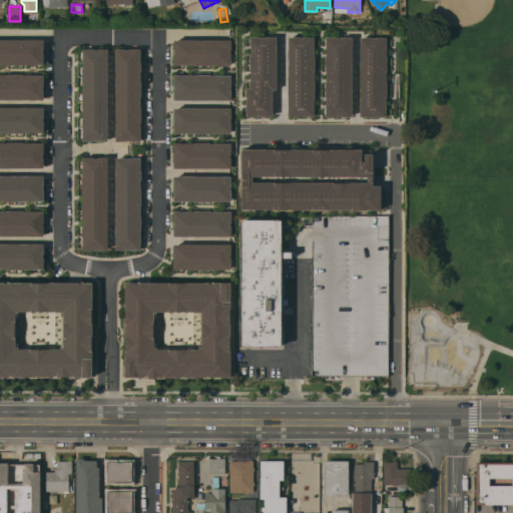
[(274,89),(274,115),(262,115),(262,114),(258,114),(258,115),(246,115),(246,96),(246,88),(250,88),(250,81),(250,71),(250,55),(251,55),(251,35),(262,35),(262,37),(266,37),(266,35),(278,36),(277,89),(274,89)]
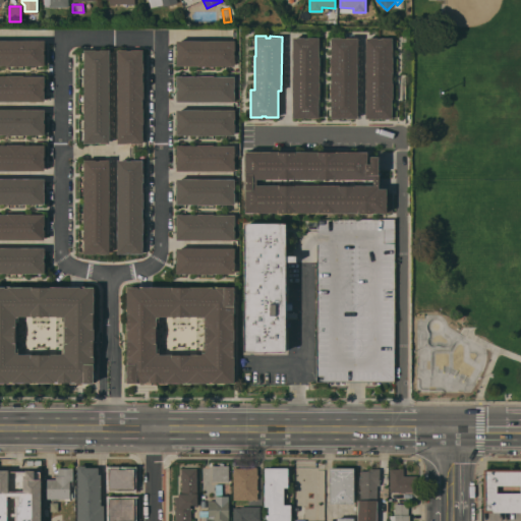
[(304,37),(304,38),(308,38),(308,37),(320,37),(320,56),(321,56),(321,72),(320,72),(320,82),(321,82),(321,98),(320,98),(320,117),(308,117),(304,117),(293,117),(293,37),(304,37)]
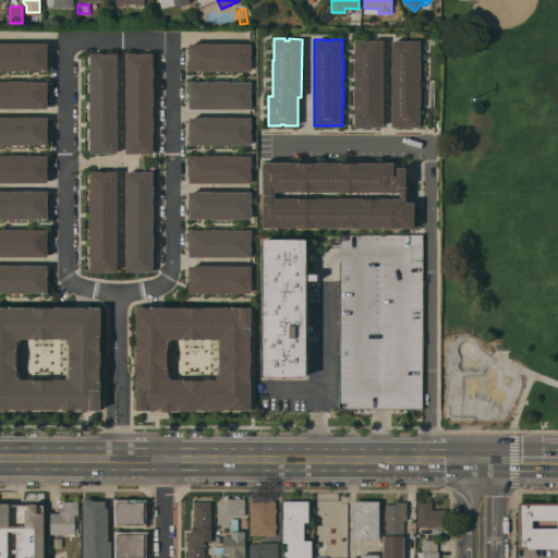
[(384,126),(372,126),(372,125),(366,125),(366,126),(354,126),(354,106),(354,89),(355,89),(355,77),(354,77),(354,60),(355,60),(355,39),(367,39),(367,40),(372,40),(372,39),(384,39),(384,126)]
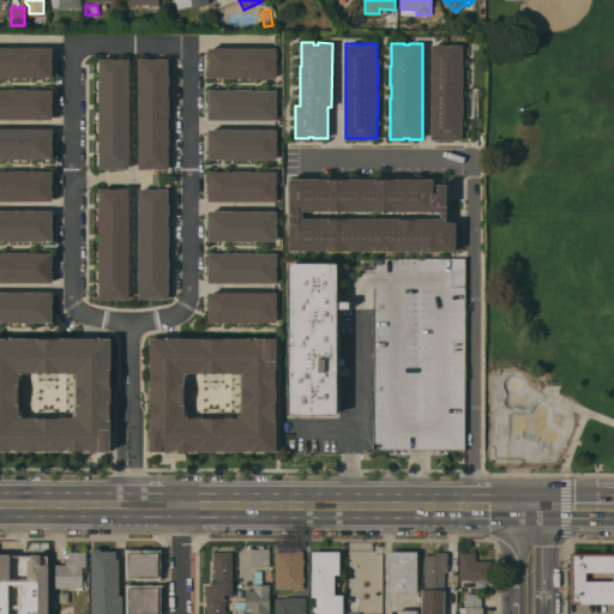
[(445,44),(450,44),(450,43),(463,43),(463,67),(463,86),(463,98),(463,116),(462,116),(462,139),(450,139),(450,138),(445,138),(445,139),(432,139),(432,43),(445,44)]
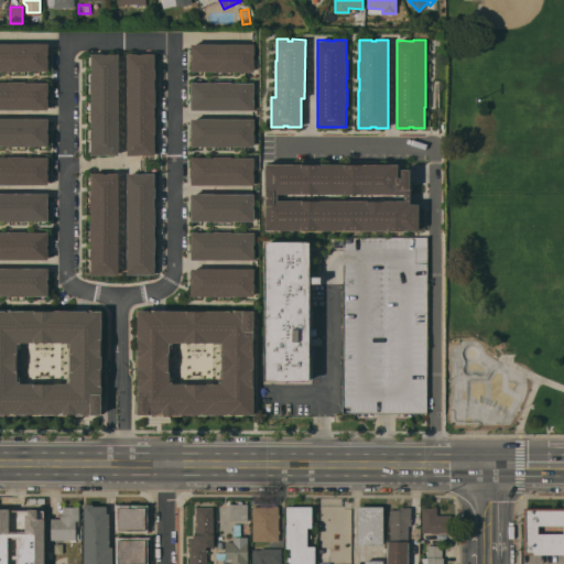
[(0,43),(49,43),(49,53),(49,58),(49,71),(26,69),(26,71),(9,71),(0,71),(0,43)]
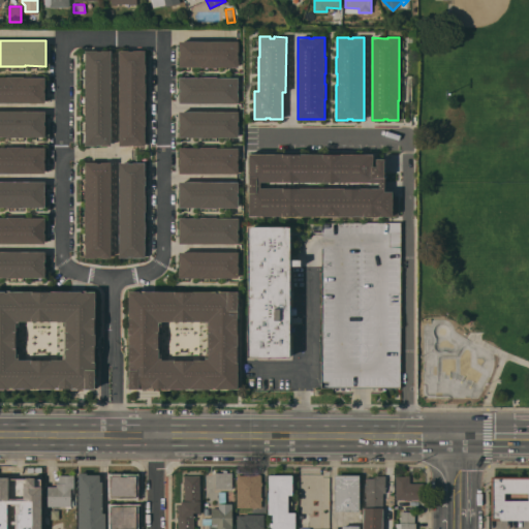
[(239,40),(239,51),(238,51),(238,55),(239,55),(239,66),(217,66),(217,67),(201,67),(201,66),(180,66),(180,55),(181,55),(181,51),(180,51),(180,40),(239,40)]
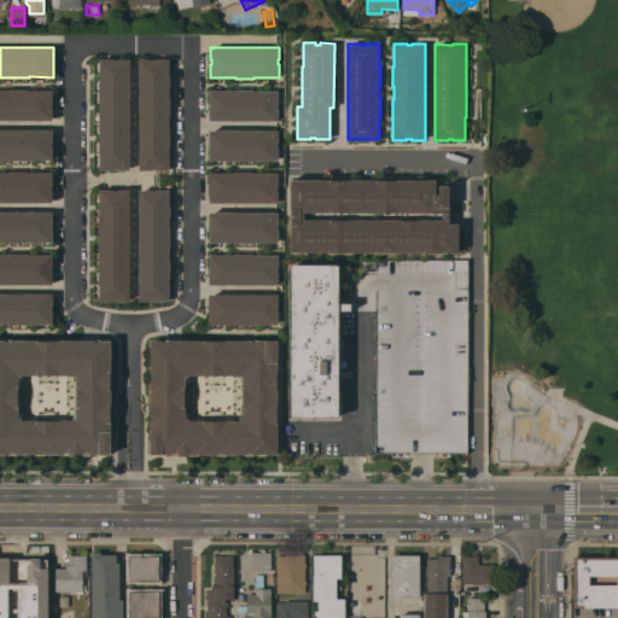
[(130,169),(120,169),(120,168),(114,168),(114,169),(100,169),(100,153),(99,153),(99,143),(100,143),(100,130),(99,130),(99,112),(100,112),(100,100),(99,100),(99,81),(100,81),(100,58),(115,58),(115,59),(118,59),(118,58),(130,58),(130,169)]
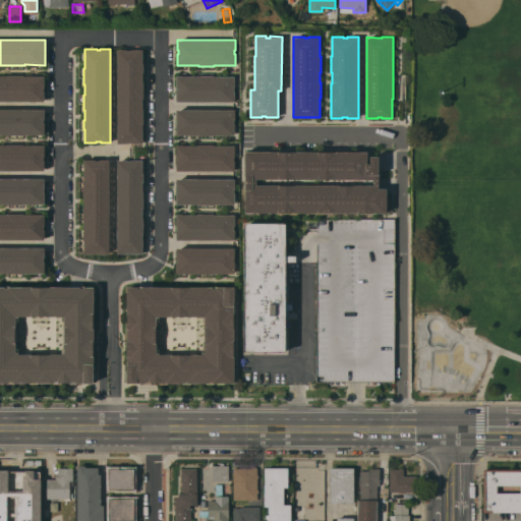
[(122,142),(118,142),(118,49),(127,49),(127,50),(131,50),(131,49),(143,49),(143,62),(143,71),(142,71),(142,81),(143,81),(143,98),(142,98),(142,108),(143,107),(143,123),(142,123),(142,142),(131,142),(131,141),(127,141),(127,142),(122,142)]
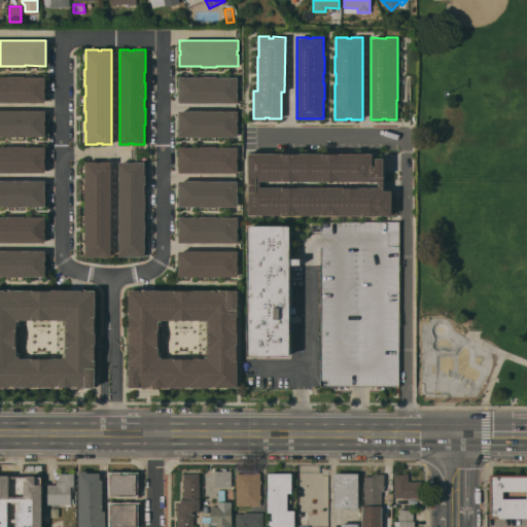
[(0,102),(0,76),(8,76),(8,75),(25,75),(25,76),(45,76),(45,88),(44,88),(44,92),(45,92),(45,102),(0,102)]
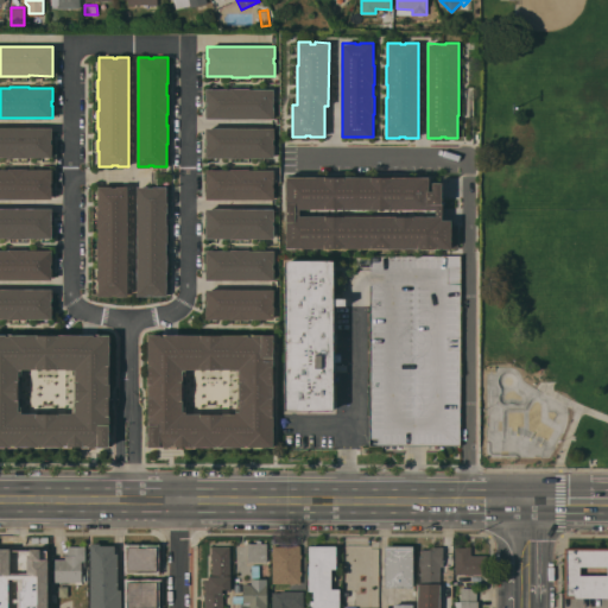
[(207,118),(207,106),(208,106),(208,101),(207,101),(207,88),(232,88),(232,87),(249,87),(249,88),(274,88),(274,101),(273,101),(273,106),(274,106),(274,118),(207,118)]
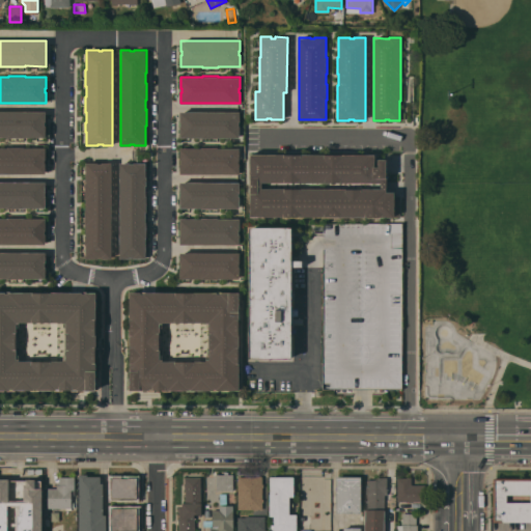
[(0,110),(46,111),(46,120),(45,120),(45,126),(46,126),(46,137),(24,137),(8,137),(0,136),(0,110)]
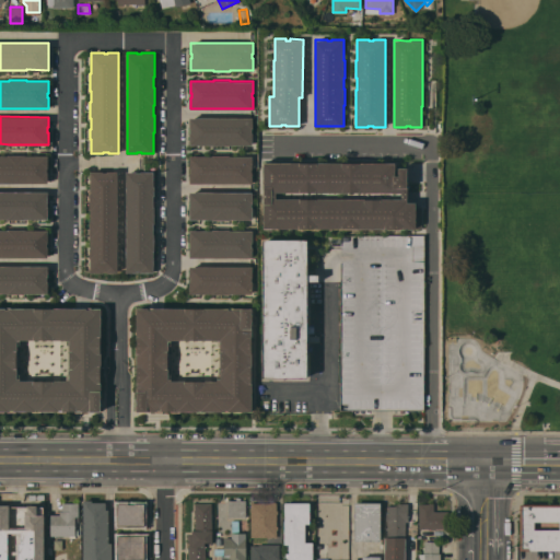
[(253,117),(253,128),(252,128),(252,132),(253,132),(253,144),(230,144),(230,146),(213,146),(213,144),(190,144),(190,132),(190,128),(190,117),(253,117)]
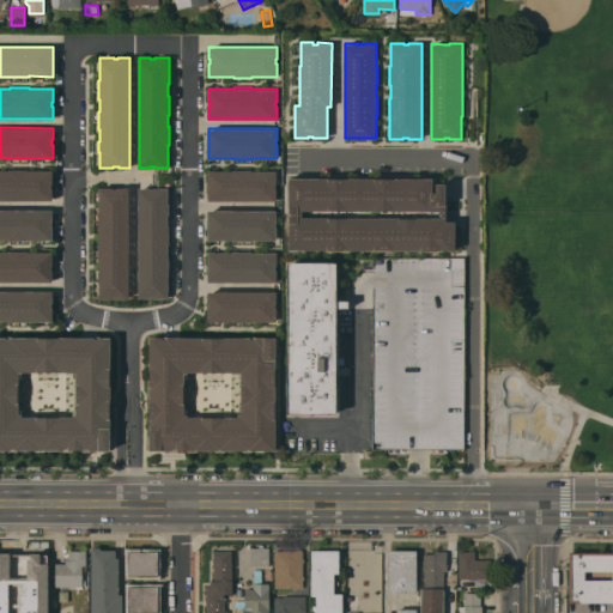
[(0,200),(0,170),(10,170),(10,169),(28,169),(28,170),(53,170),(53,183),(52,183),(52,188),(53,188),(53,200),(0,200)]
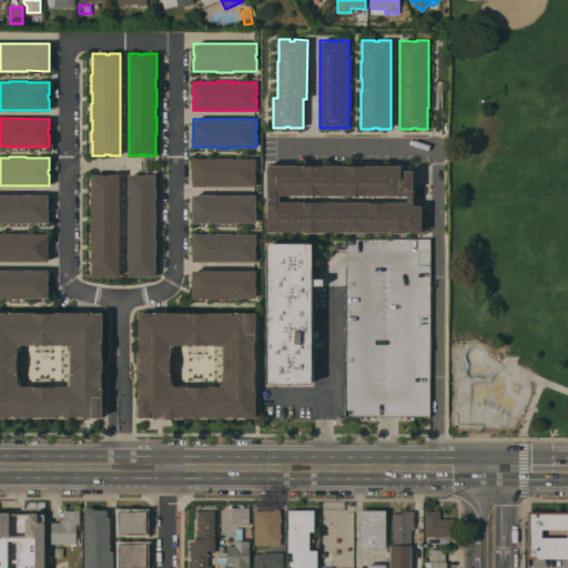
[(193,185),(193,175),(193,170),(193,158),(215,158),(215,156),(233,156),(233,158),(256,158),(256,170),(255,170),(255,174),(256,174),(256,185),(193,185)]
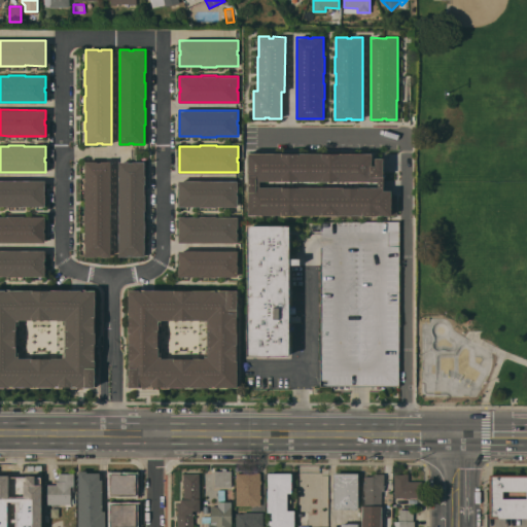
[(249,214),(249,152),(372,152),(372,165),(376,165),(376,157),(383,157),(383,190),(391,190),(391,194),(397,194),(397,215),(249,214)]
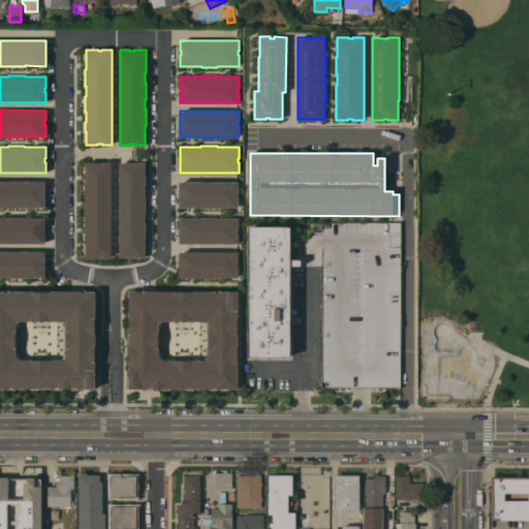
[(112,257),(101,257),(101,256),(97,256),(97,257),(85,257),(85,243),(85,234),(86,234),(86,224),(85,224),(85,208),(86,208),(86,197),(85,197),(85,181),(86,181),(86,161),(97,161),(97,162),(101,162),(101,161),(112,161),(112,257)]
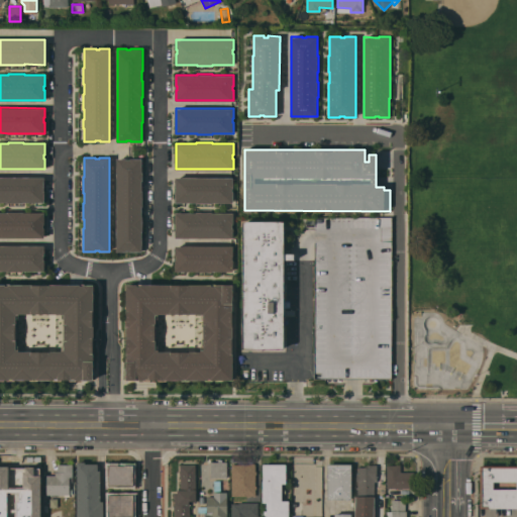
[(126,158),(126,159),(130,159),(130,158),(141,158),(141,172),(142,172),(142,180),(141,180),(141,190),(142,190),(142,206),(141,206),(141,216),(142,216),(142,231),(141,231),(141,251),(130,251),(130,250),(126,250),(126,251),(116,251),(116,158),(126,158)]
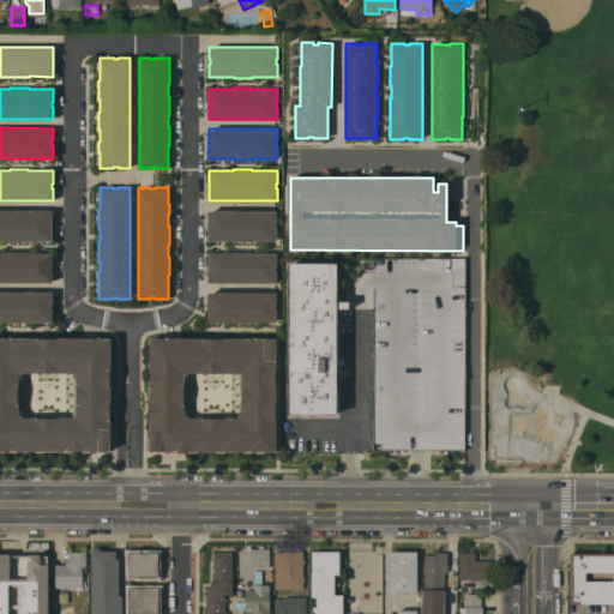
[(0,210),(53,210),(53,221),(52,221),(52,227),(53,227),(53,240),(28,240),(10,240),(0,240),(0,210)]
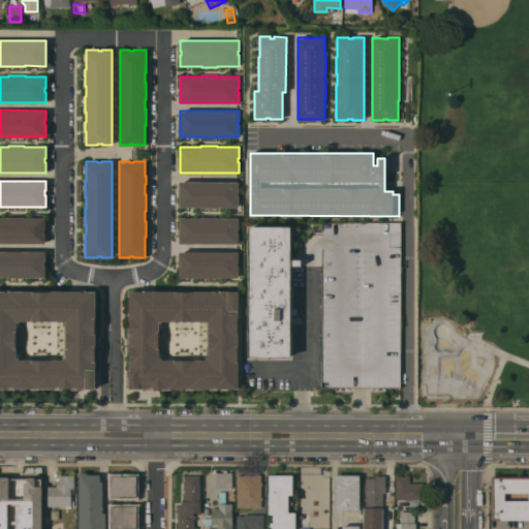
[(239,181),(239,191),(238,191),(238,195),(239,195),(239,207),(217,207),(217,208),(200,208),(200,207),(179,207),(179,195),(180,195),(180,191),(179,191),(179,181),(239,181)]
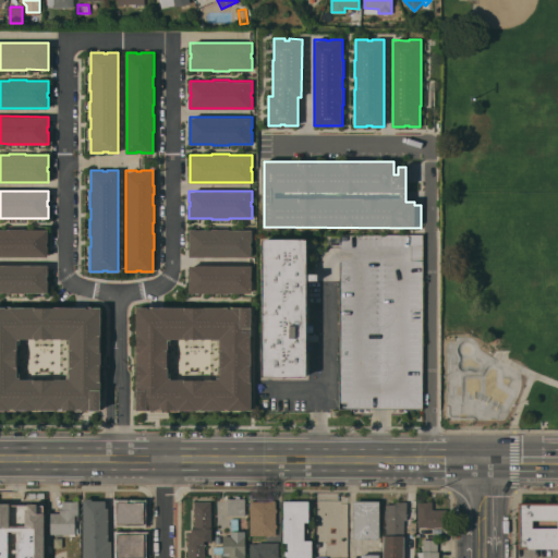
[(0,256),(0,229),(8,229),(8,228),(25,228),(25,229),(48,229),(48,241),(47,241),(47,246),(48,246),(48,256),(0,256)]
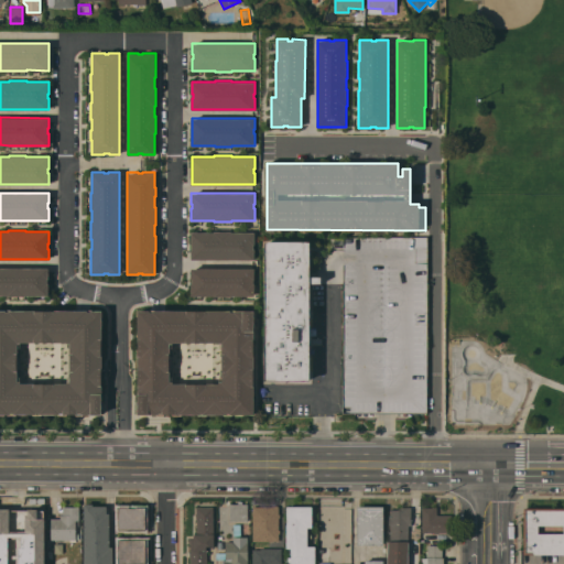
[(191,259),(191,249),(192,249),(192,243),(191,243),(191,231),(214,231),(214,230),(231,231),(255,231),(255,245),(253,245),(253,249),(255,249),(255,260),(191,259)]
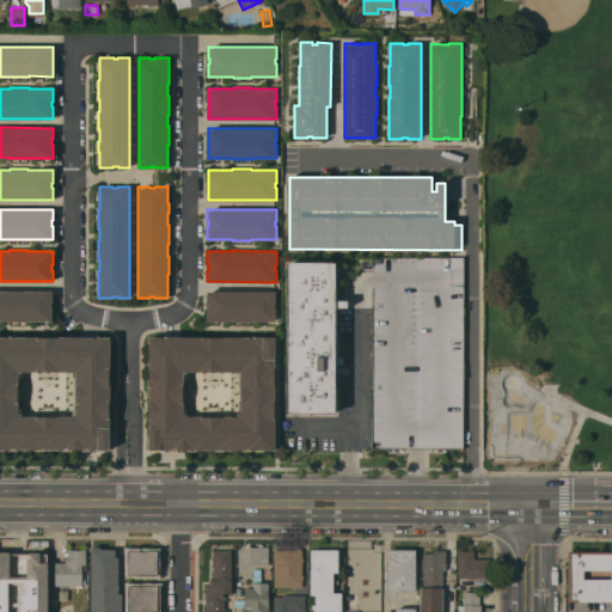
[(377,256),(373,447),(418,447),(464,447),(463,257),(377,256)]
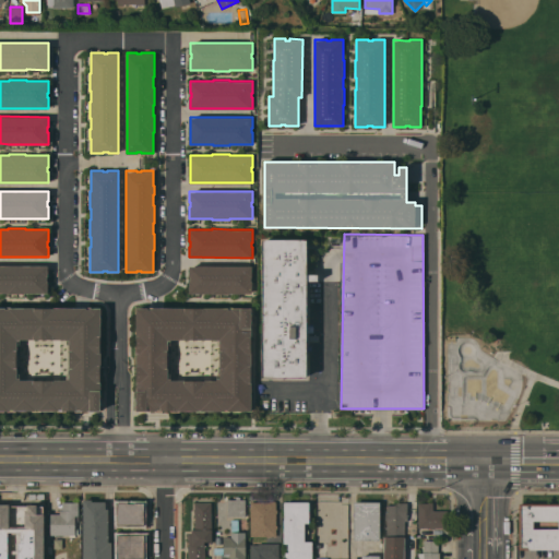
[(264,239),(261,376),(309,376),(310,238),(264,239)]
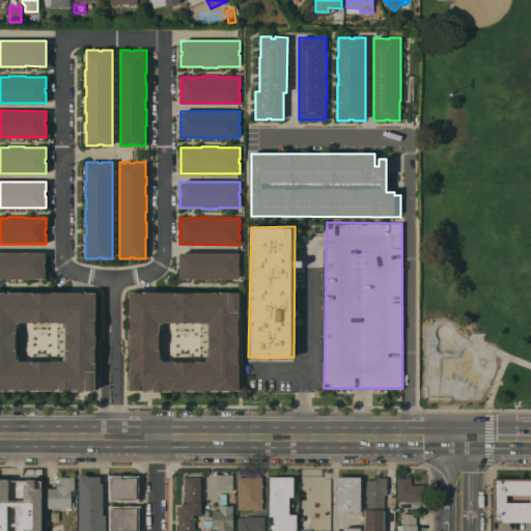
[(0,251),(46,252),(46,261),(45,261),(45,266),(46,266),(46,278),(24,278),(24,279),(7,278),(0,278),(0,251)]
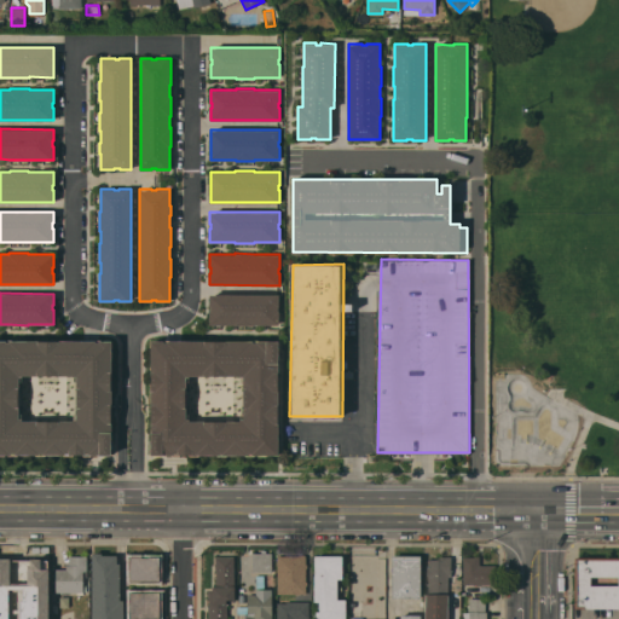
[(279,294),(279,306),(278,306),(278,311),(279,311),(279,324),(254,324),(254,325),(235,325),(235,324),(209,324),(209,311),(210,311),(210,306),(209,306),(209,294),(279,294)]
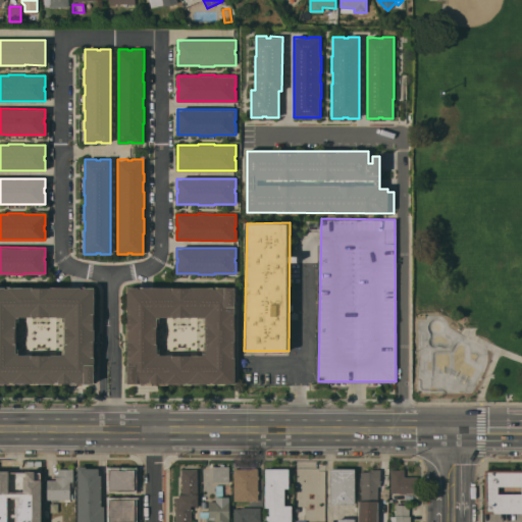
[(70,382),(62,382),(62,383),(54,383),(54,382),(38,383),(31,383),(14,383),(7,383),(7,382),(4,382),(4,383),(0,383),(0,288),(94,288),(94,382),(76,382),(76,383),(70,383),(70,382)]
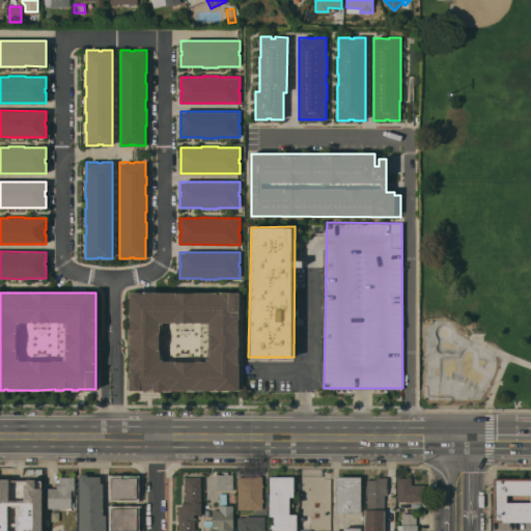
[(222,391),(222,390),(218,390),(218,391),(211,391),(211,390),(195,390),(195,391),(187,391),(187,390),(171,390),(171,391),(163,391),(163,390),(155,390),(155,391),(147,391),(147,390),(132,390),(132,292),(239,292),(239,390),(229,390),(229,391),(222,391)]
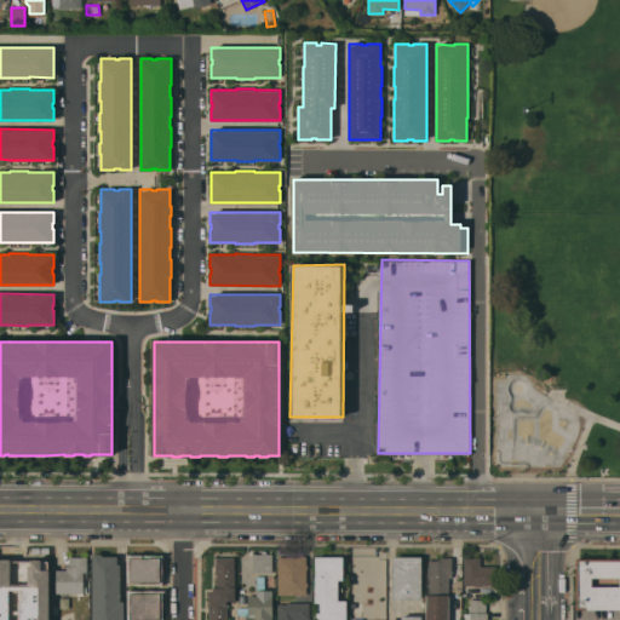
[(253,554),(262,554),(262,551),(267,551),(267,554),(273,554),(273,572),(253,572),(253,554)]
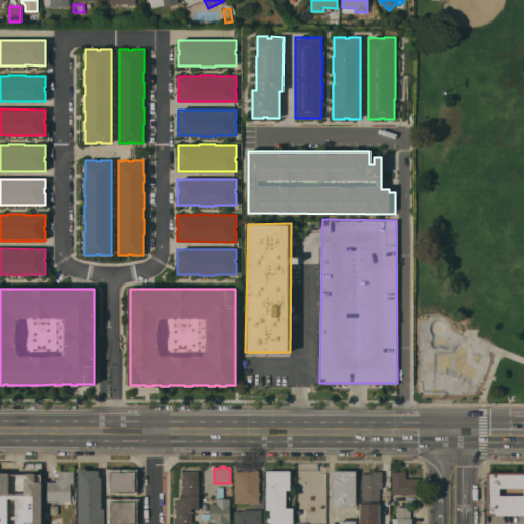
[(78,523),(78,468),(86,468),(86,470),(99,470),(99,476),(101,476),(101,508),(104,508),(104,523),(78,523)]
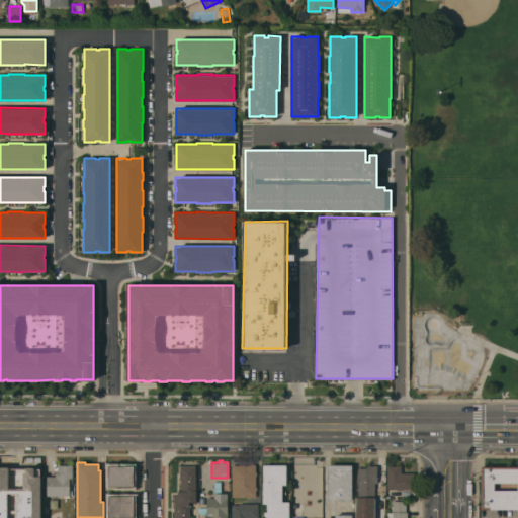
[(232,464),(250,464),(250,463),(255,463),(255,464),(256,464),(256,471),(257,471),(257,475),(256,475),(256,486),(257,486),(257,489),(256,489),(256,497),(232,497),(232,464)]
